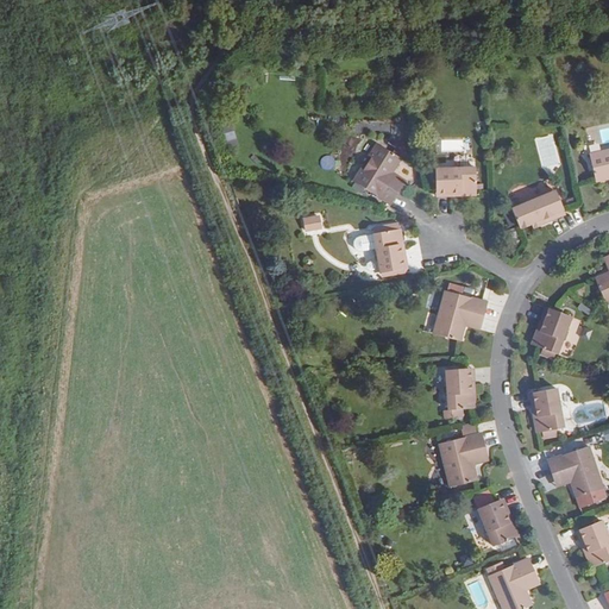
[(232,123),(220,126),(226,144),(237,142),(232,123)]
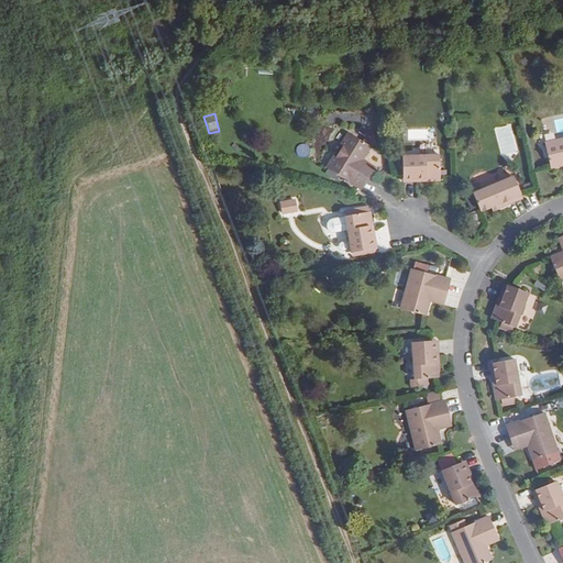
[(327,139),(329,129),(320,127),(319,138),(327,139)]
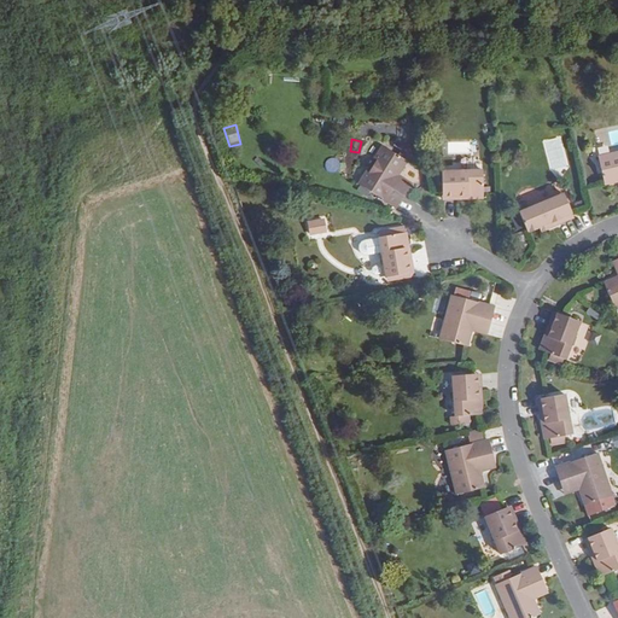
[(359,185),(392,205),(396,208),(404,193),(392,186),(398,175),(407,161),(383,146),(359,185)]
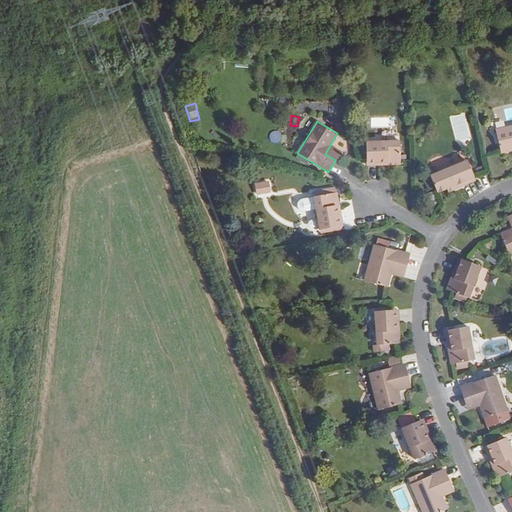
[(511,150),(511,125),(496,130),(501,153),(511,150)]
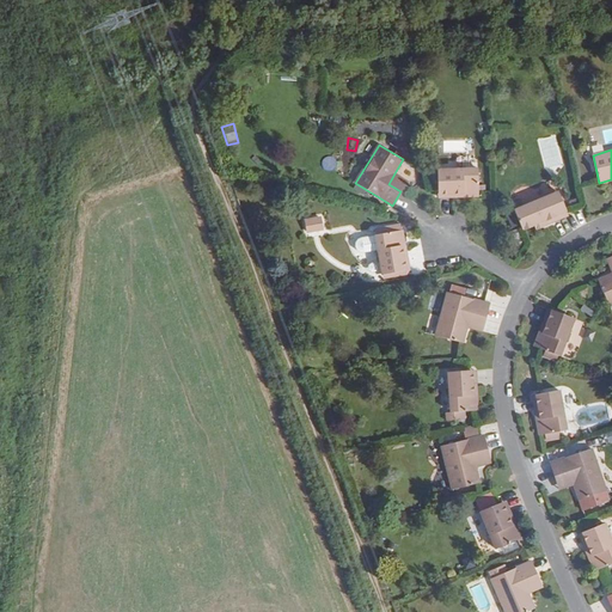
[(479,196),(478,169),(438,170),(439,190),(439,194),(463,193),(464,197),(479,196)]
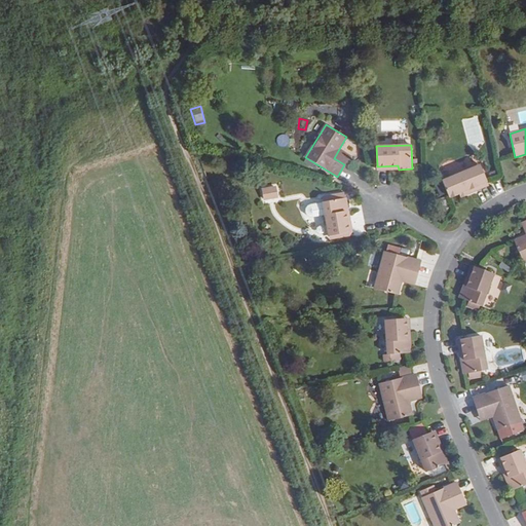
[(339,149),(334,158),(344,164),(350,156),(339,149)]
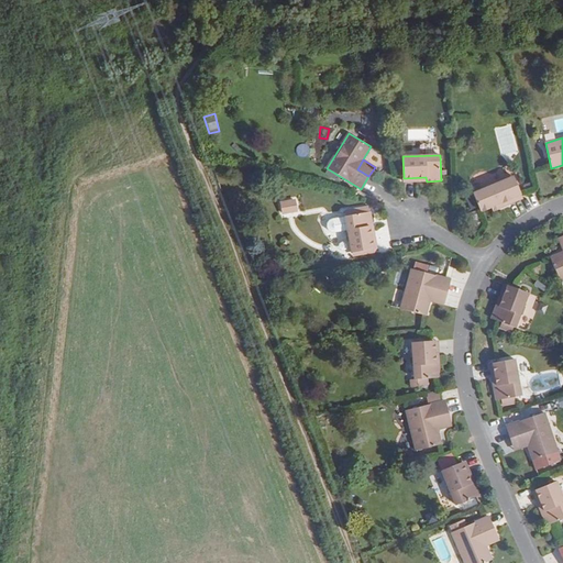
[(492,206),(507,199),(509,203),(522,198),(521,195),(514,177),(473,194),(481,211),(482,210),(483,211),(489,208),(489,207),(492,206)]
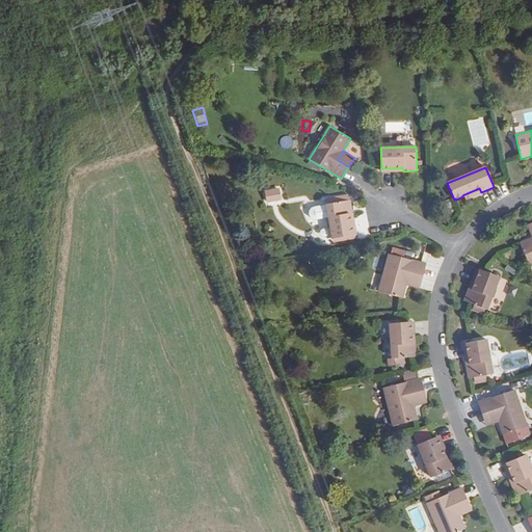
[(277,198),(274,186),(265,188),(268,201),(277,198)]
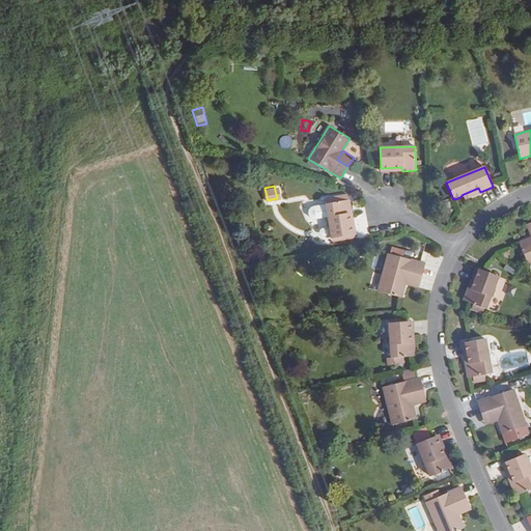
[(480,192),(478,188),(464,194),(466,198),(480,192)]
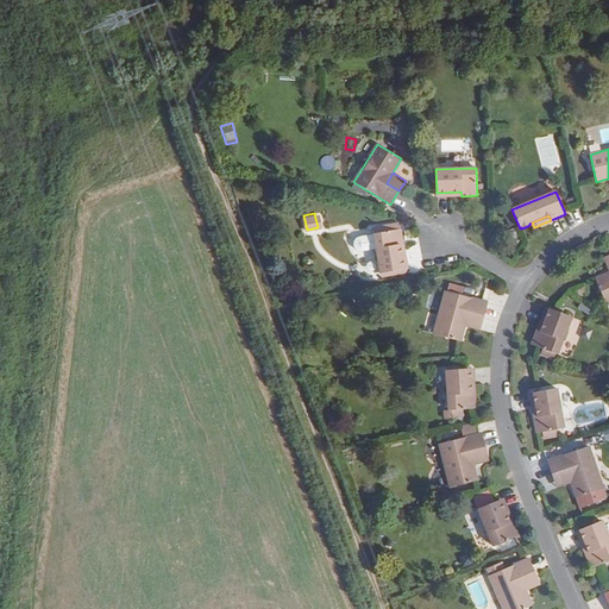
[(375,227),(376,233),(399,230),(397,223),(375,227)]
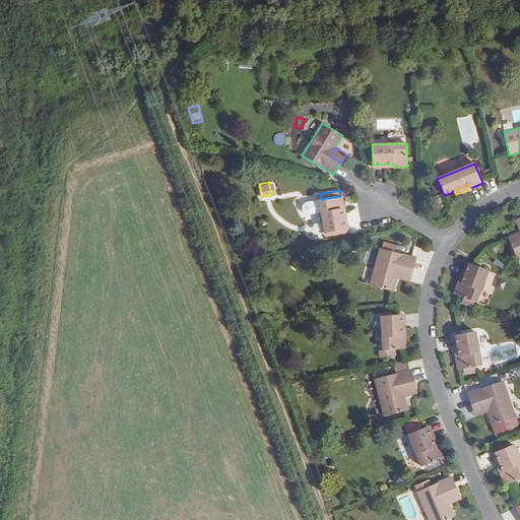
[(340,196),(321,199),(319,200),(321,211),(325,234),(341,231),(345,230),(341,209),(344,208),(342,196),(340,196)]
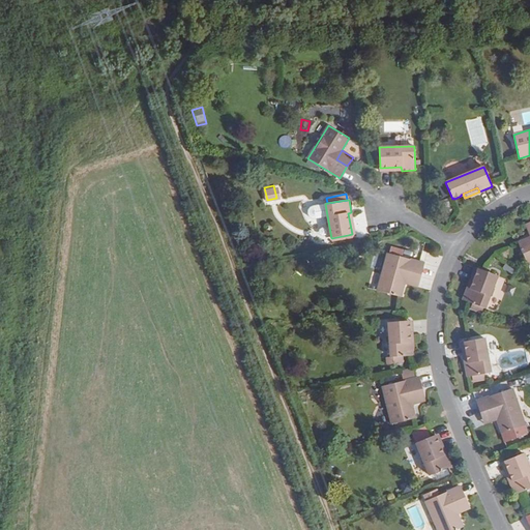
[(327,215),(325,204),(313,206),(311,207),(308,211),(308,214),(312,217),(316,217),(327,215)]
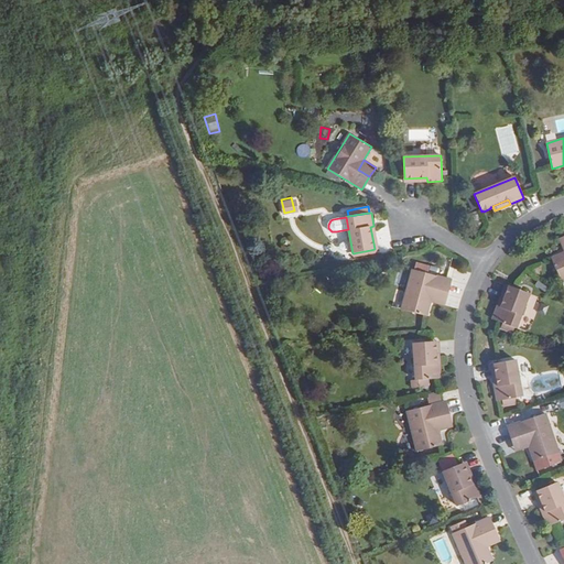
[(563,251),(551,258),(561,282),(562,281),(563,285),(563,251)]
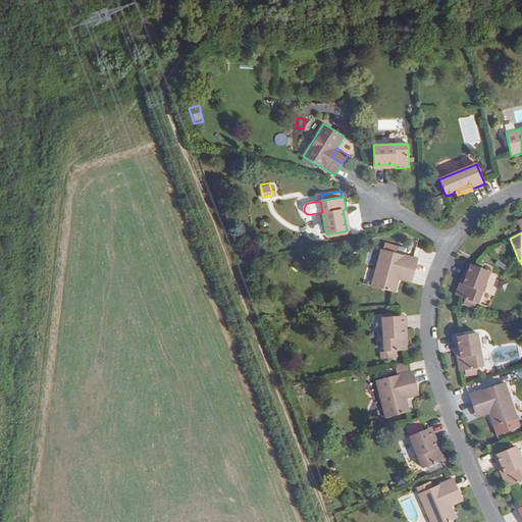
[(418,259),(414,258),(381,249),(371,286),(395,293),(399,278),(401,269),(414,272),(418,259)]
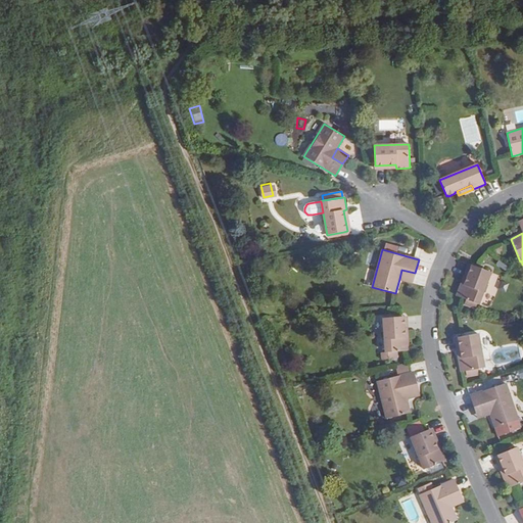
[(464,285),(472,265),(469,264),(461,284),(464,285)]
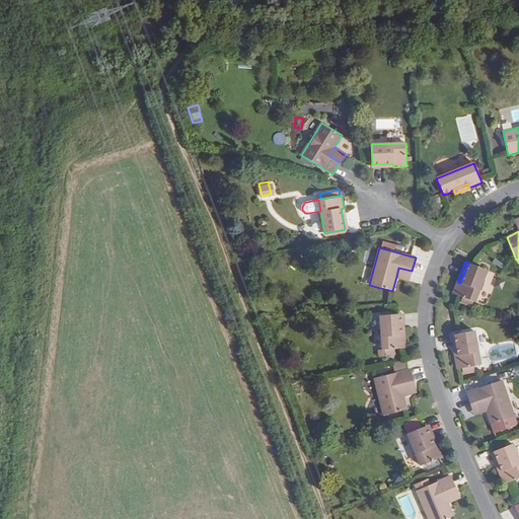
[(487,271),(468,263),(460,283),(457,282),(453,294),(458,296),(474,302),(487,271)]
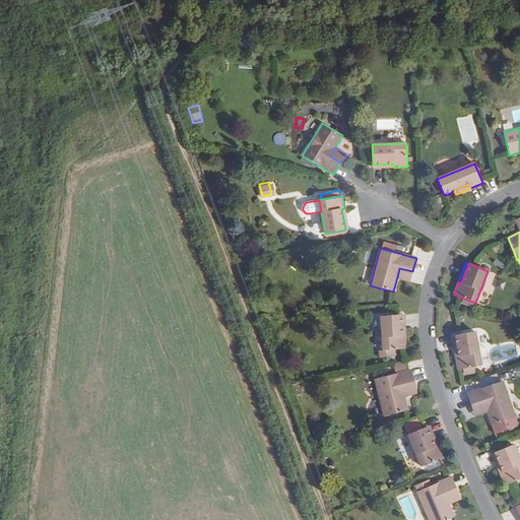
[(399,268),(397,277),(409,281),(412,271),(399,268)]
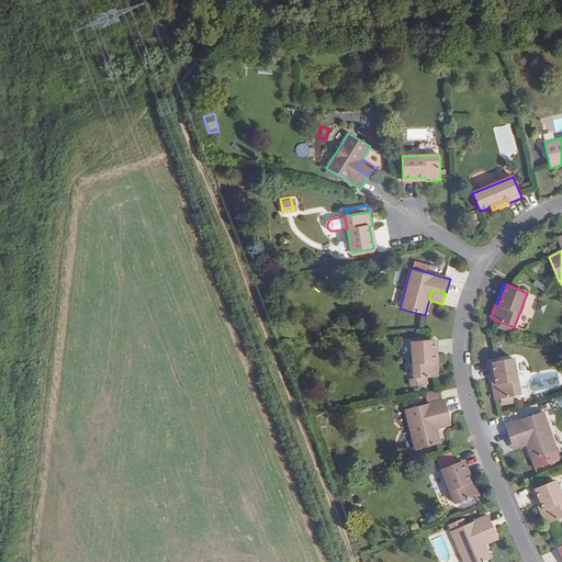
[(426,378),(439,377),(438,362),(435,362),(434,340),(429,340),(412,341),(414,379),(414,385),(427,385),(426,378)]
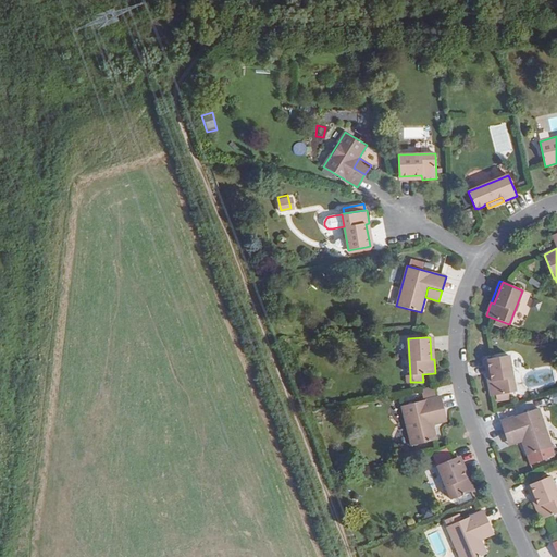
[(509,356),(487,359),(492,381),(489,382),(491,396),(516,392),(509,356)]
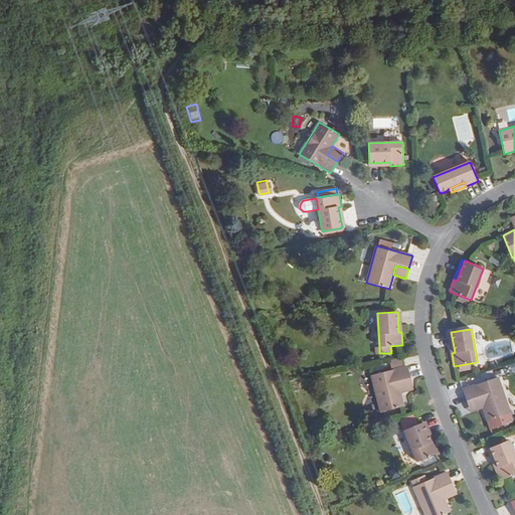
[(407,366),(404,367),(395,369),(371,375),(380,411),(403,406),(400,392),(397,383),(410,380),(407,366)]
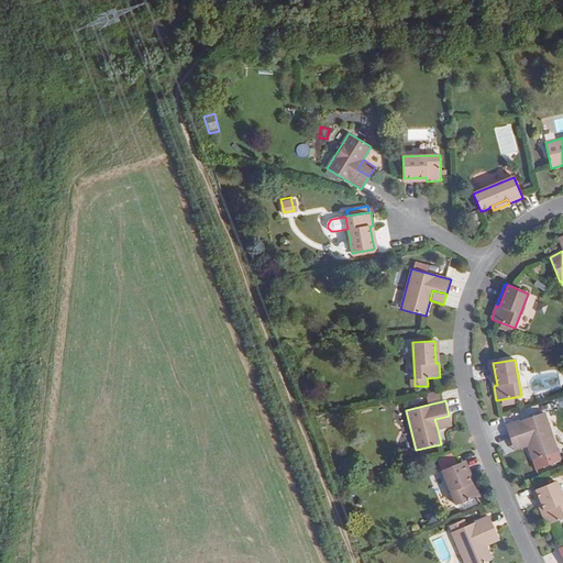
[(521,417),(519,411),(506,416),(508,421),(521,417)]
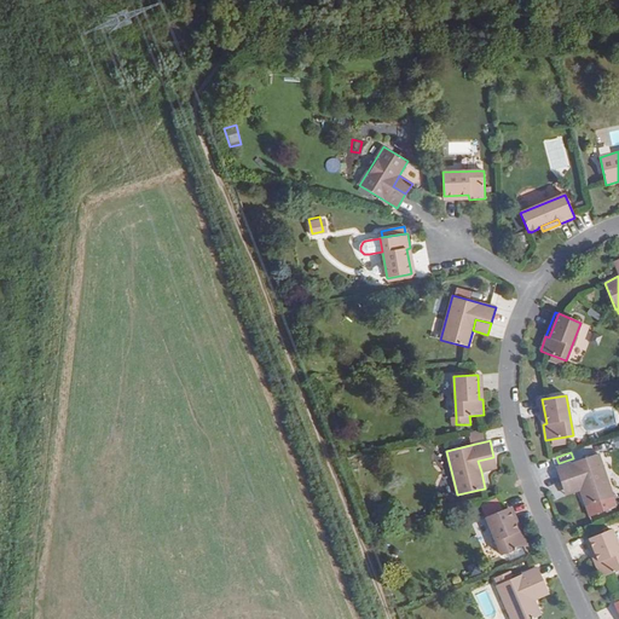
[(599,453),(560,467),(556,468),(562,484),(577,479),(580,490),(586,505),(613,496),(599,453)]
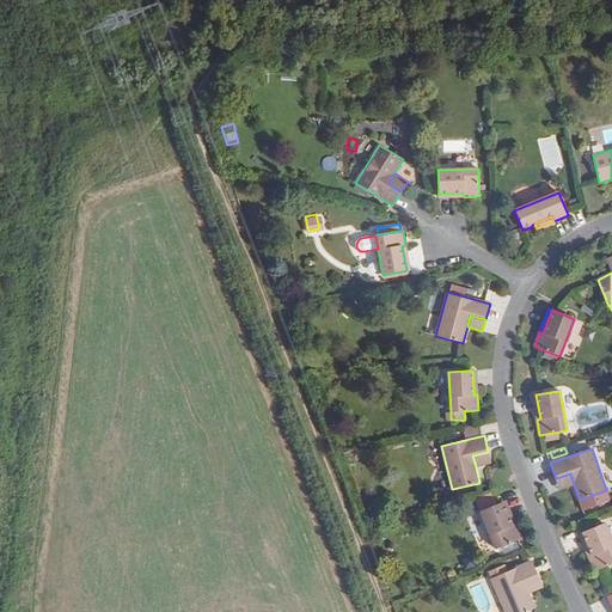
[(490,463),(488,452),(472,456),(476,466),(490,463)]
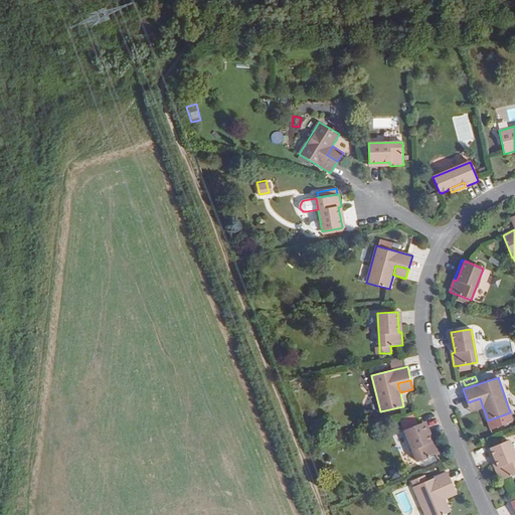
[(483,407),(480,398),(468,402),(471,412),(483,407)]
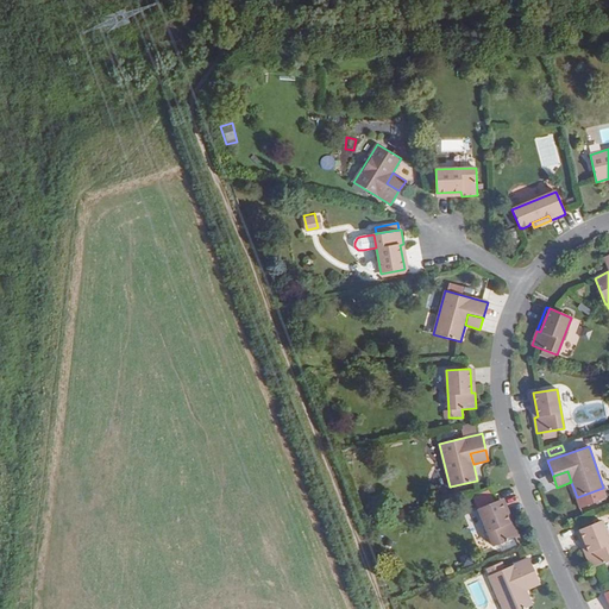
[(503,498),(500,500),(509,523),(513,521),(503,498)]
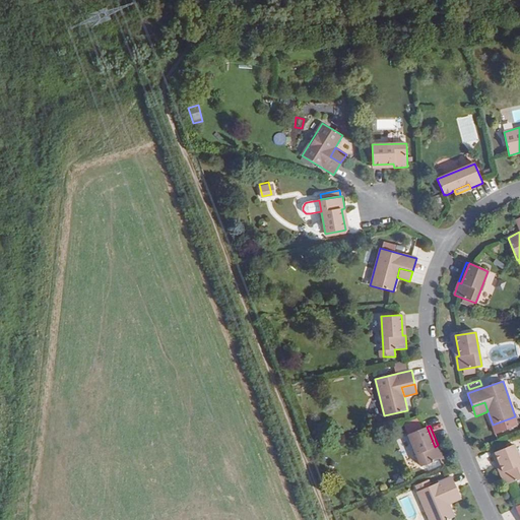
[(427,427),(408,435),(421,466),(443,457),(438,445),(435,447),(427,427)]
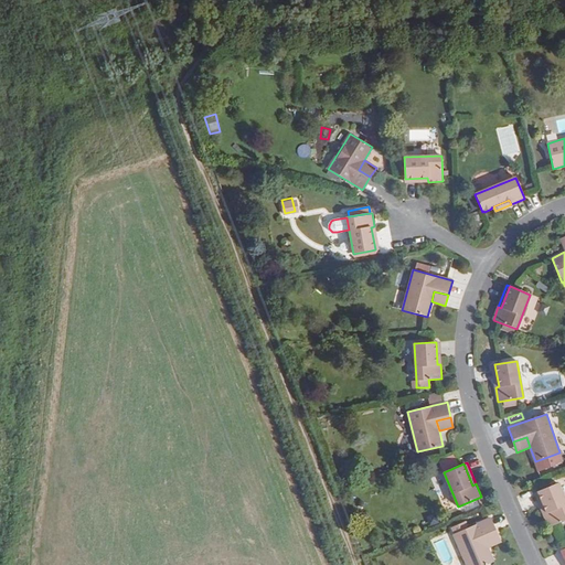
[(564,501),(556,483),(541,490),(536,492),(546,513),(543,514),(548,528),(554,525),(564,520),(564,501)]
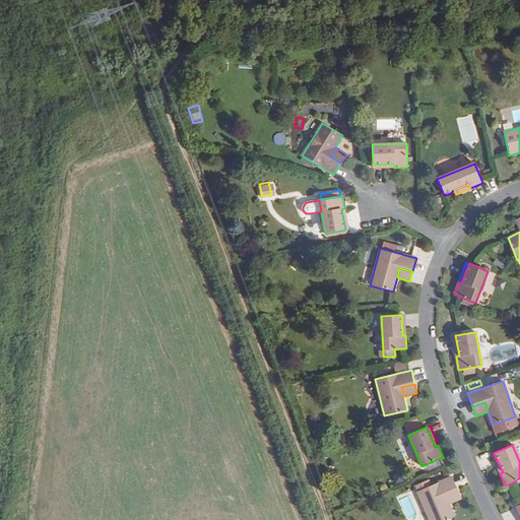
[(494,453),(491,454),(500,473),(503,472),(494,453)]
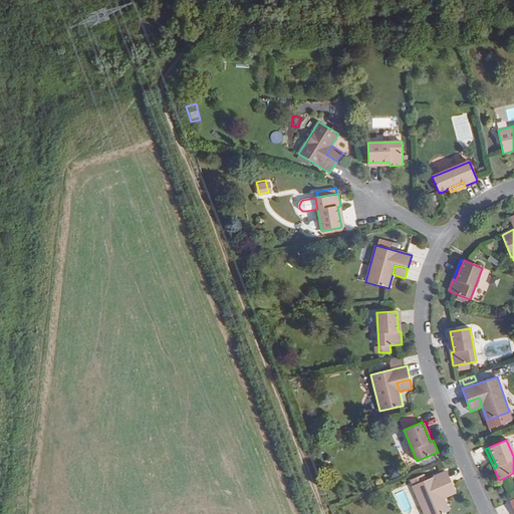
[(446,471),(443,473),(425,480),(421,482),(419,476),(411,480),(413,485),(412,486),(424,513),(442,513),(449,511),(443,498),(440,489),(451,484),(446,471)]
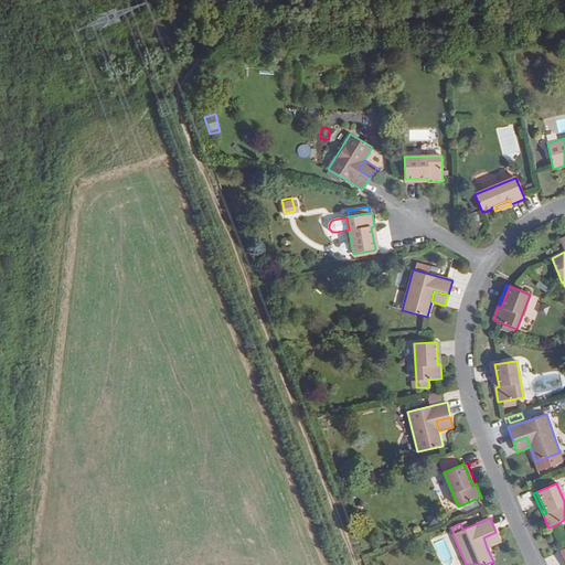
[(483,537),(487,547),(500,542),(496,532),(483,537)]
